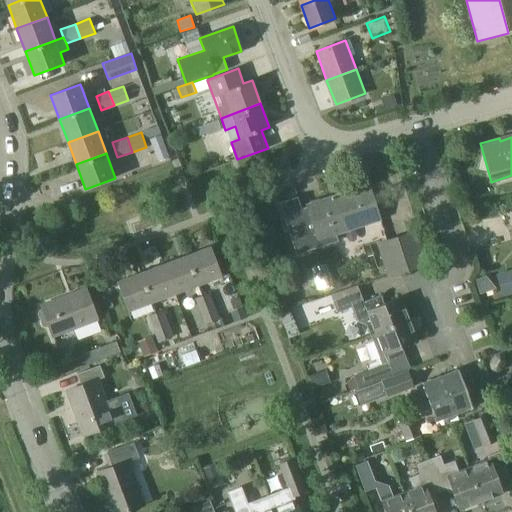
[(380,219),(369,184),(307,204),(307,206),(301,208),(297,196),(279,202),(296,255),(338,241),(336,234),(380,219)]
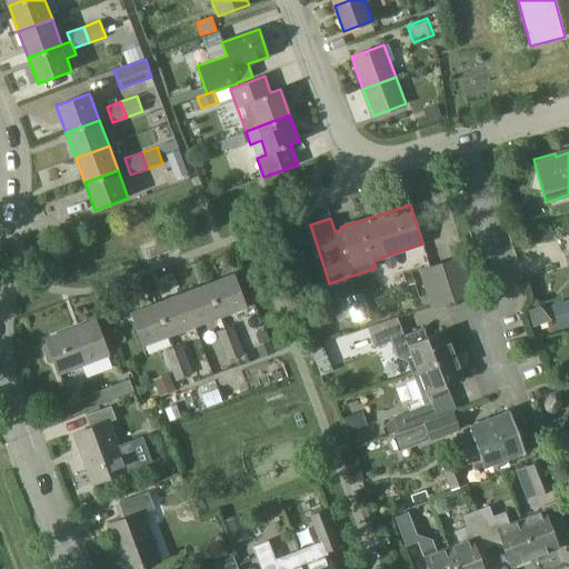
[(429,308),(449,301),(475,292),(462,256),(418,271),(429,308)]
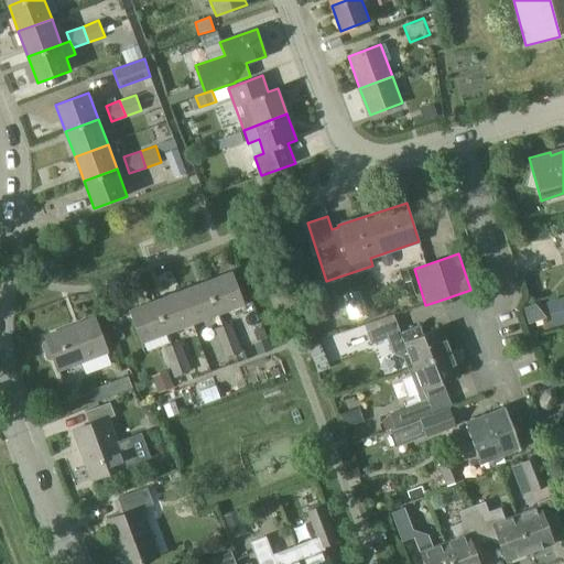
[(207,281),(219,314),(245,305),(232,272),(207,281)]
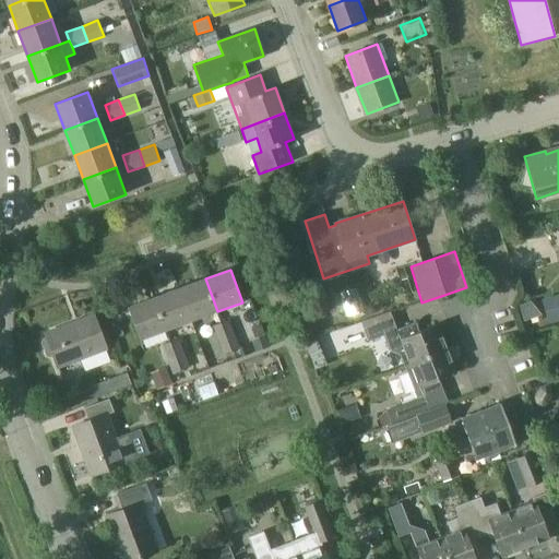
[(192,321),(217,311),(205,278),(180,288),(192,321)]
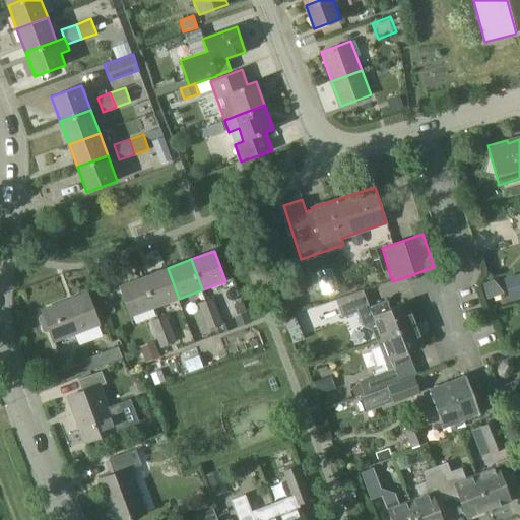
[(155,307),(179,299),(168,268),(144,276),(155,307)]
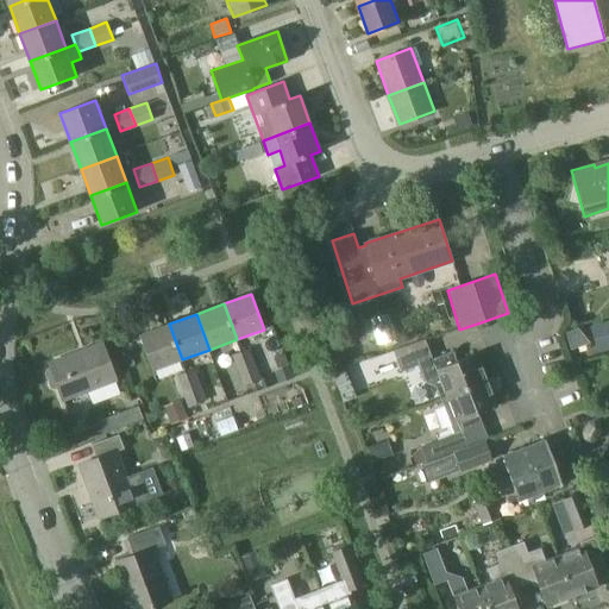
[(151,371),(182,359),(169,324),(138,336),(151,371)]
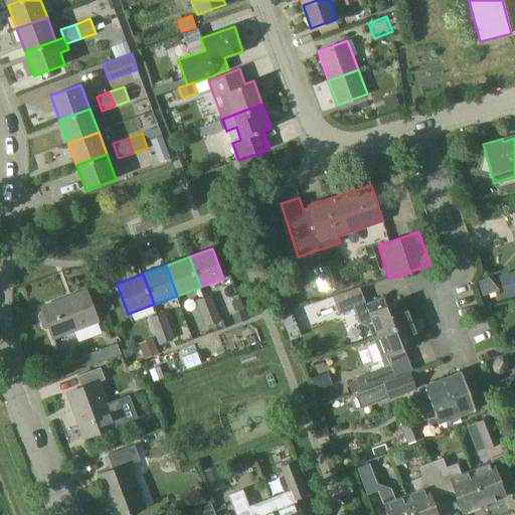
[(52,338),(99,320),(88,291),(41,309),(42,312),(39,313),(37,316),(42,328),(45,330),(48,328),(52,338)]
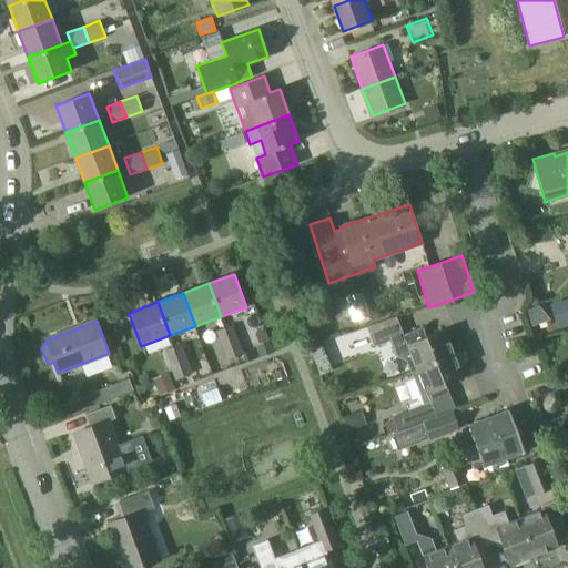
[(374,346),(404,335),(398,322),(369,333),(374,346)]
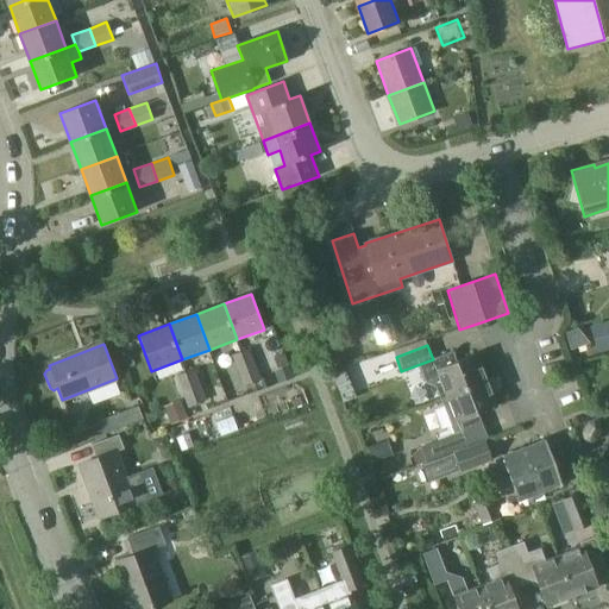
[(237,370),(246,368),(255,365),(250,349),(232,355),(237,370)]
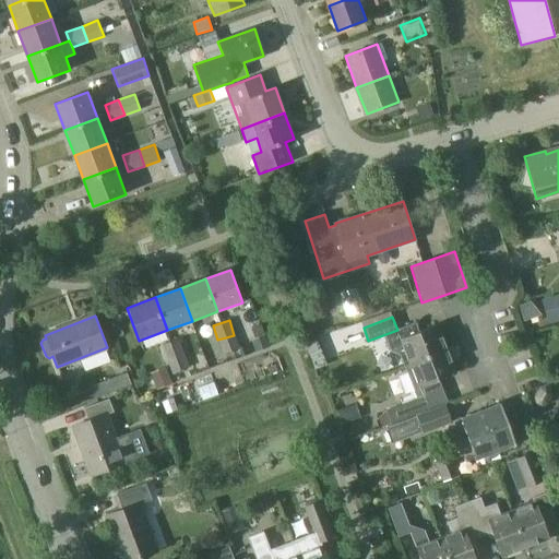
[(418,321),(383,335),(390,349),(400,354),(404,365),(447,348),(437,324),(423,330),(418,321)]
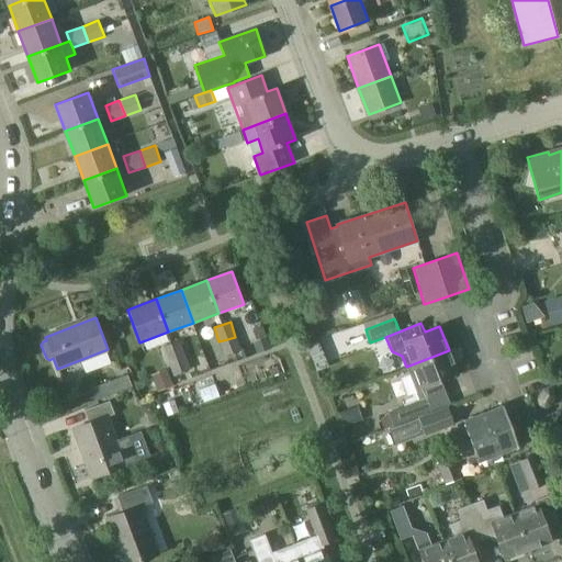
[(224,356),(232,353),(239,350),(235,337),(227,339),(218,341),(224,356)]
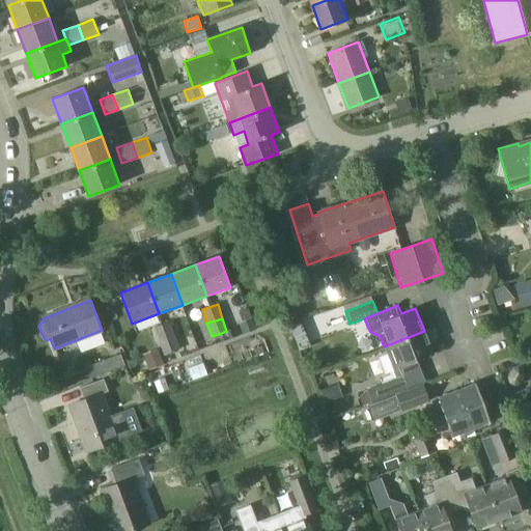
[(158,341),(167,337),(173,335),(169,323),(152,328),(158,341)]
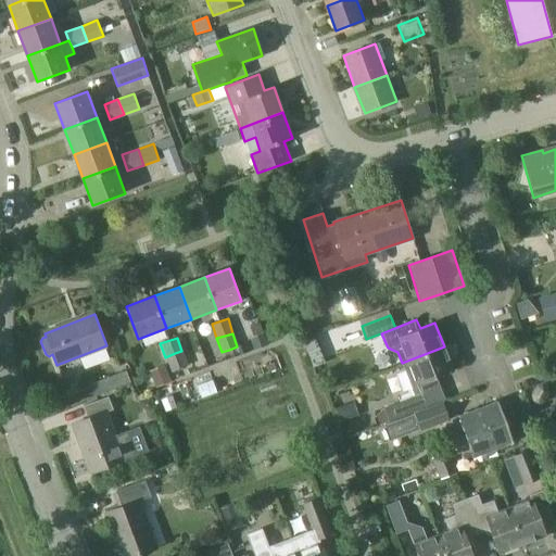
[(382,408),(376,414),(380,425),(445,399),(437,377),(454,370),(444,346),(402,363),(412,387),(415,395),(382,408)]
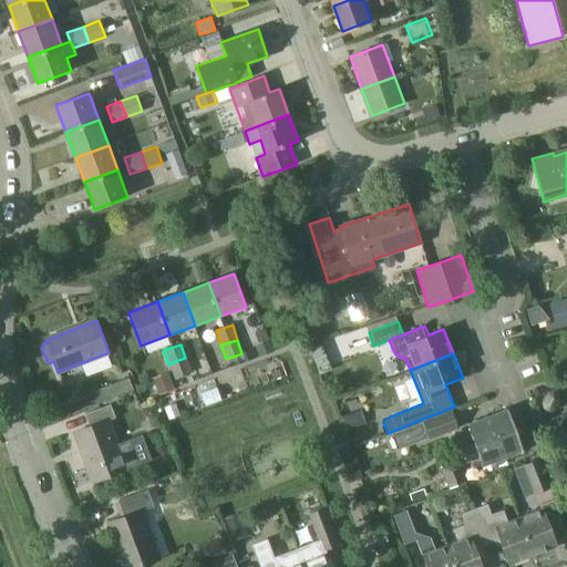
[(174,379),(183,375),(192,373),(185,358),(178,360),(168,364),(174,379)]
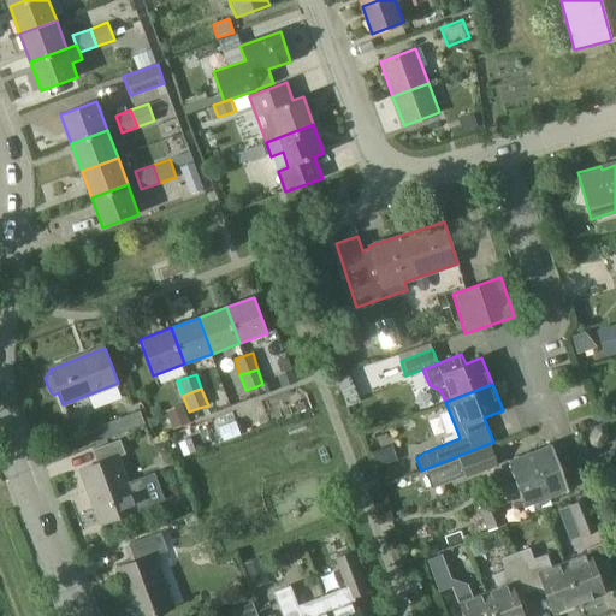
[(105,438),(146,425),(141,410),(100,425),(105,438)]
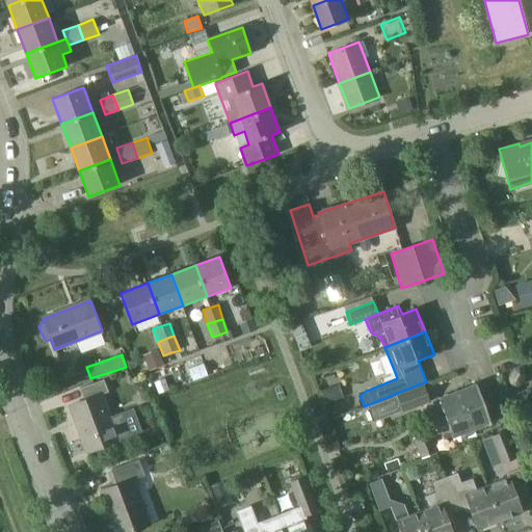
[(161,355),(145,361),(149,369),(163,363),(161,355)]
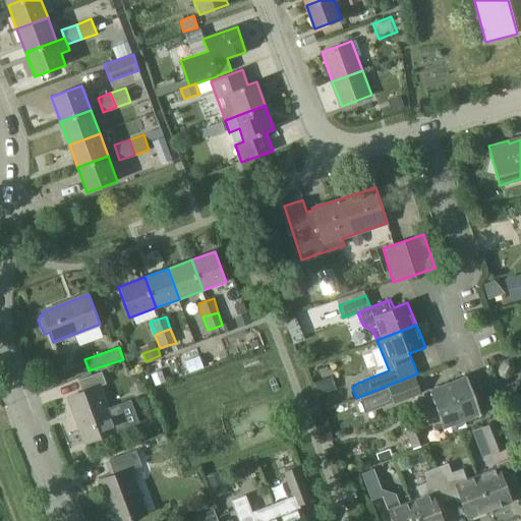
[(514,360),(509,357),(503,359),(498,368),(499,373),(504,377),(511,377),(516,367),(514,360)]
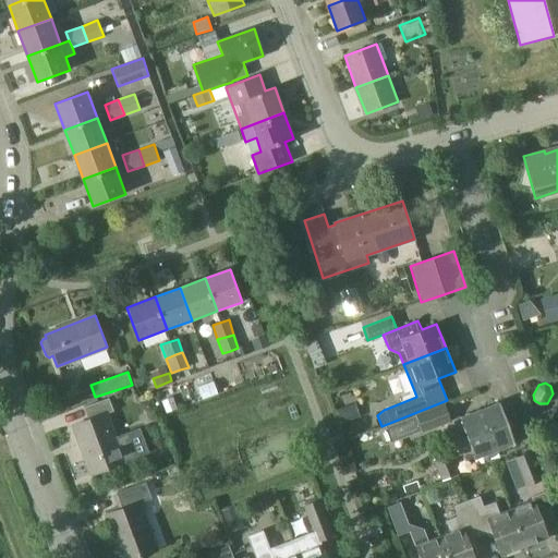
[(117,437),(109,413),(113,412),(108,399),(84,408),(89,420),(74,425),(93,474),(148,453),(138,428),(117,437)]
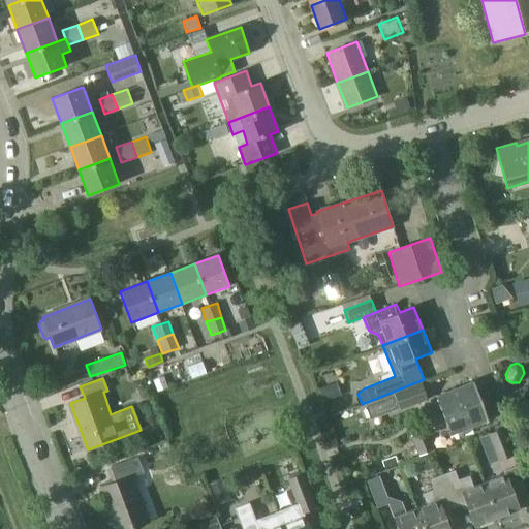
[(323,403),(341,396),(335,381),(317,389),(323,403)]
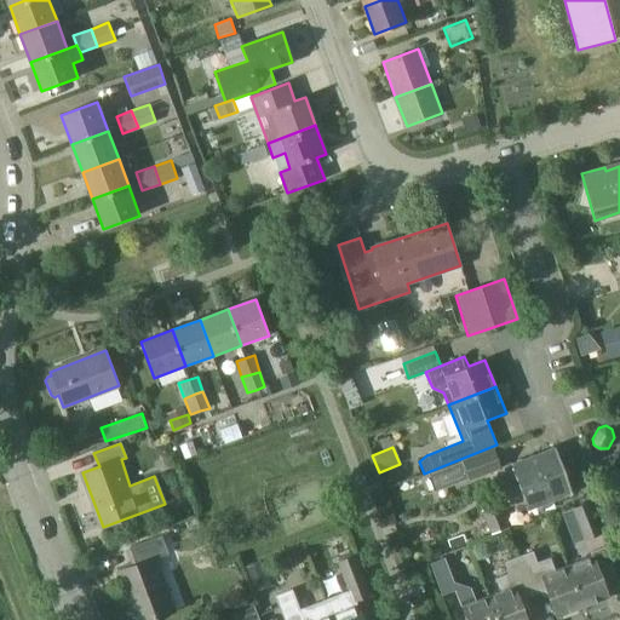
[(511,464),(517,481),(503,486),(510,505),(524,500),(528,509),(569,494),(573,493),(572,489),(570,491),(555,447),(511,464)]
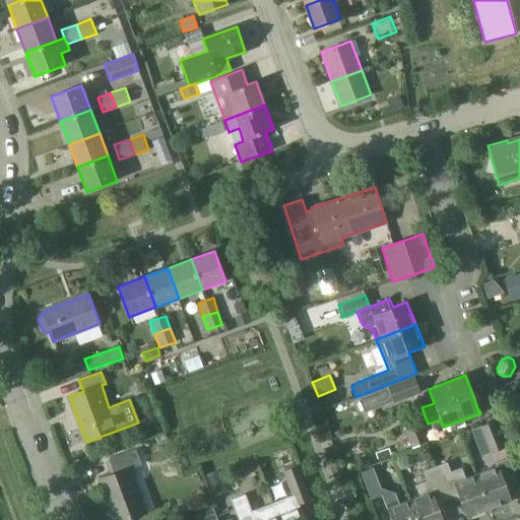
[(414,379),(388,387),(393,402),(418,393),(414,379)]
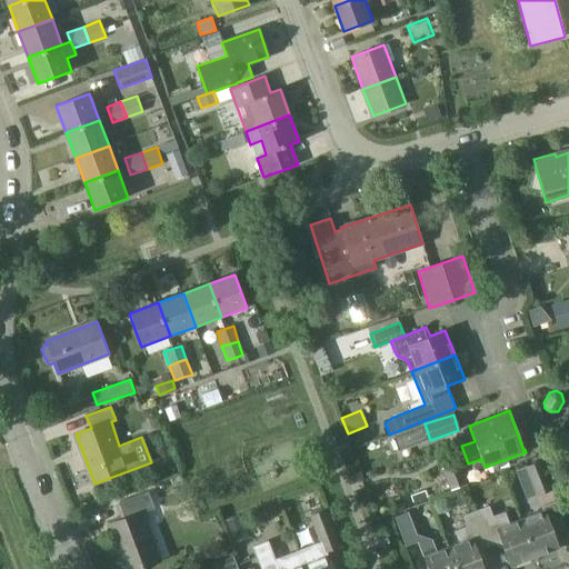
[(538,495),(551,490),(540,460),(527,466),(538,495)]
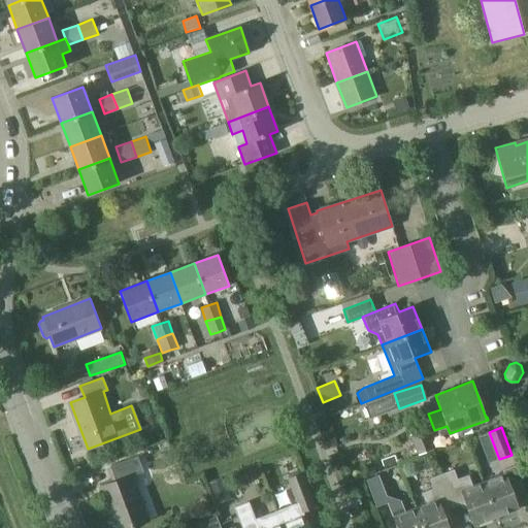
[(409,435),(417,454),(418,455),(433,450),(425,429),(409,435)]
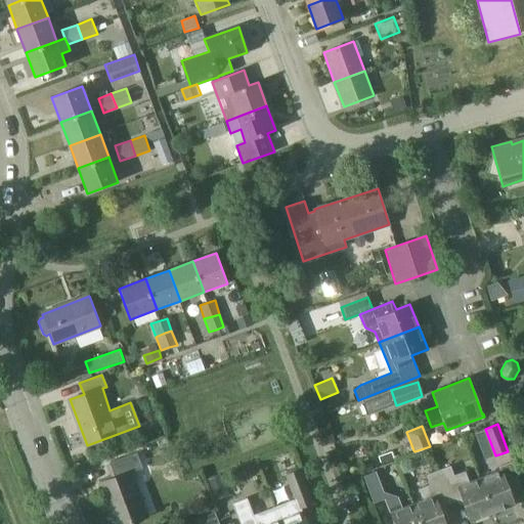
[(113,523),(125,523),(148,516),(132,472),(142,469),(137,453),(113,463),(118,479),(99,485),(113,523)]
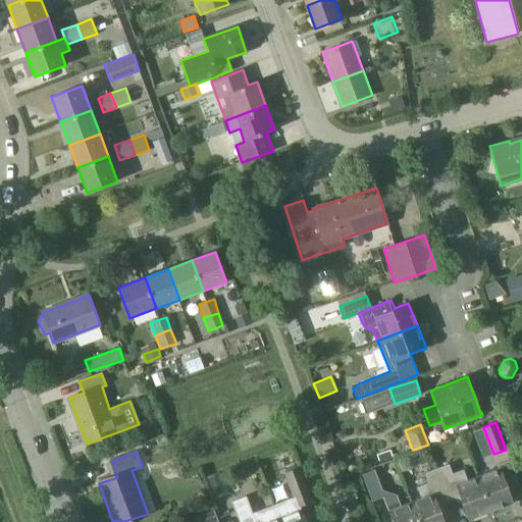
[(477,476),(490,511),(513,502),(507,484),(518,480),(510,459),(499,464),(500,468),(477,476)]
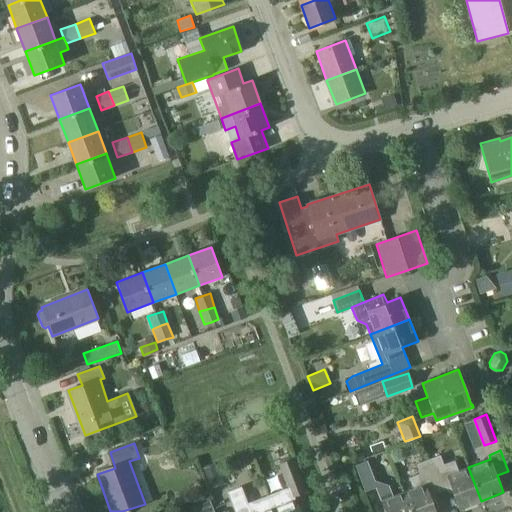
[(440,455),(428,459),(438,486),(448,481),(459,509),(481,501),(468,467),(459,471),(454,460),(443,464),(440,455)]
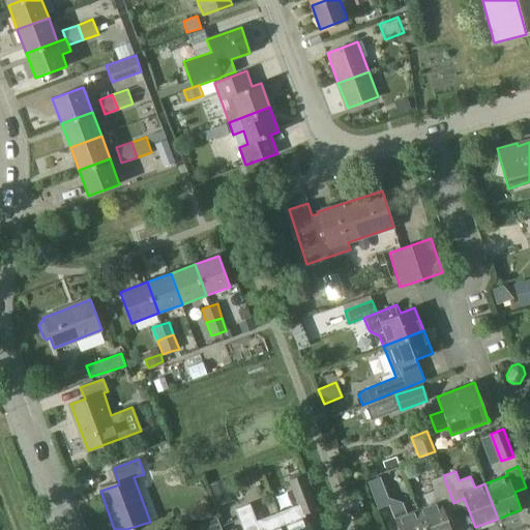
[(277,513),(284,529),(310,529),(304,513),(315,509),(301,474),(290,479),(299,505),(277,513)]
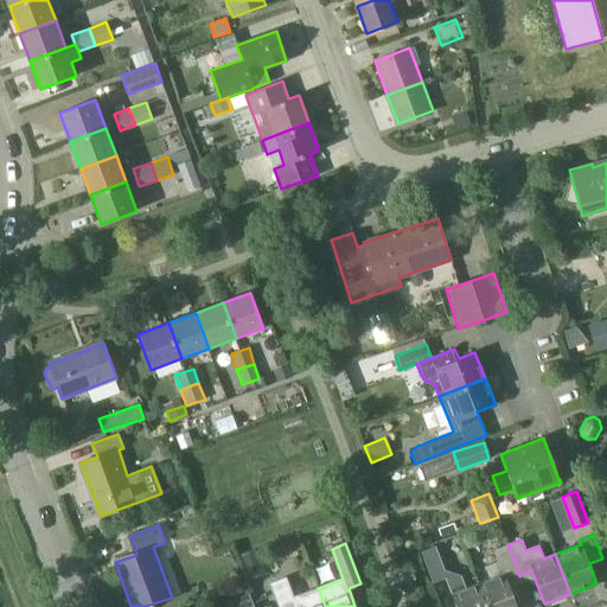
[(491,579),(478,583),(486,606),(516,606),(506,581),(519,576),(508,544),(493,550),(498,561),(485,566),(491,579)]
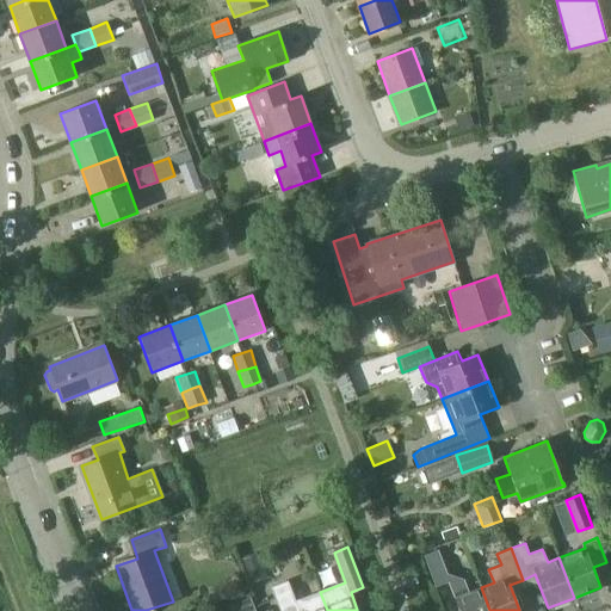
[(449,581),(450,580),(446,572),(438,549),(424,555),(436,586),(449,581)]
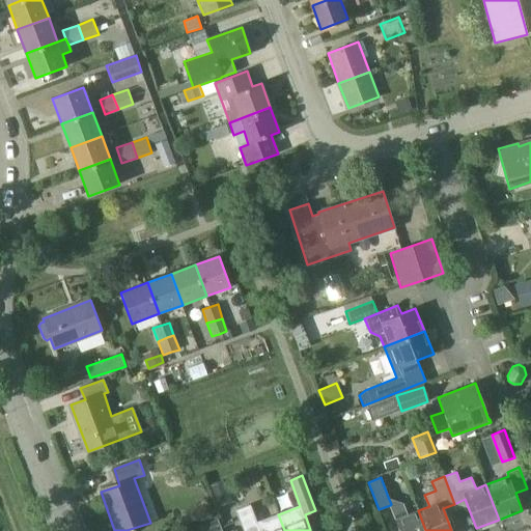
[(218,506),(226,503),(219,484),(211,487),(218,506)]
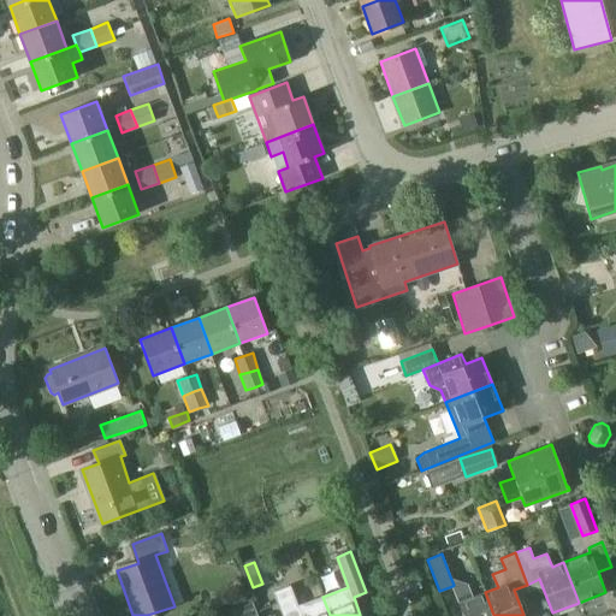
[(468,582),(450,576),(454,585),(452,586),(463,615),(493,615),(485,592),(474,597),(468,582)]
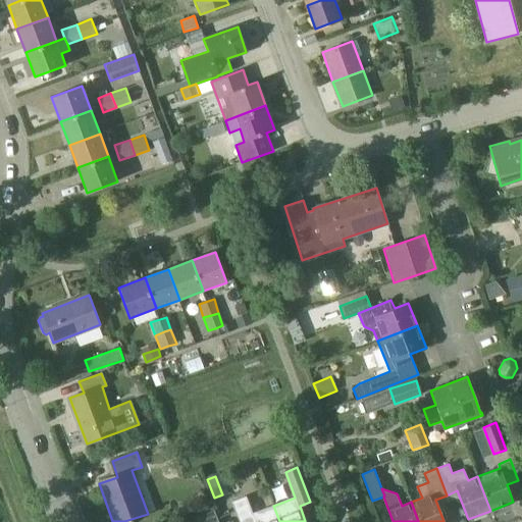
[(279,521),(273,506),(252,514),(246,498),(232,503),(240,521),(279,521)]
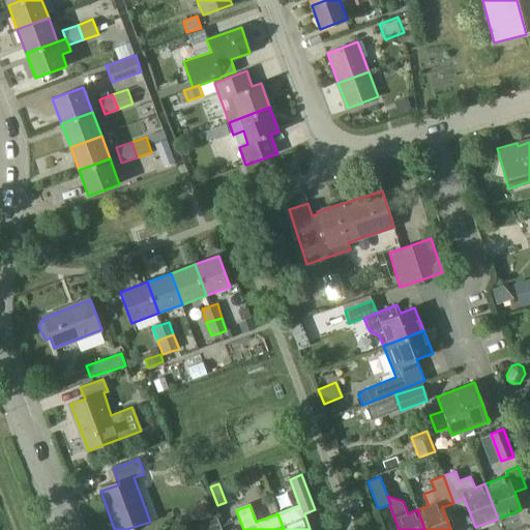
[(198,529),(224,529),(217,513),(196,522),(198,529)]
